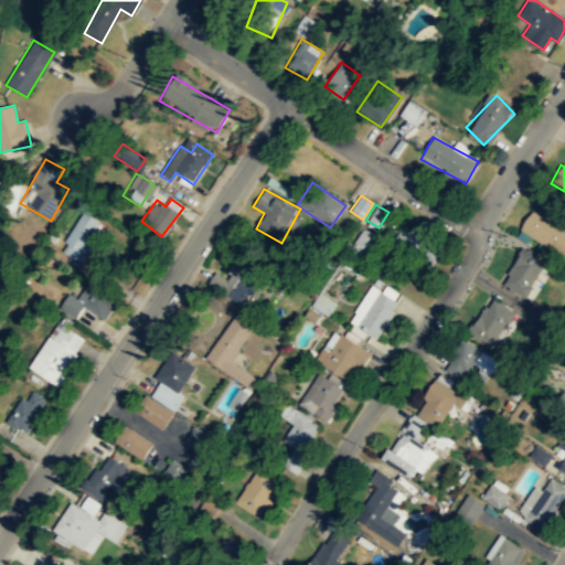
[(78,262),(103,223),(82,211),(59,248),(78,262)]
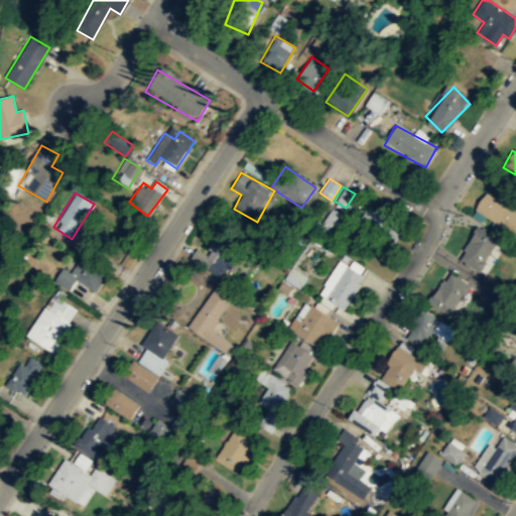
[(515,238),(515,211),(486,192),(474,213),(515,238)]
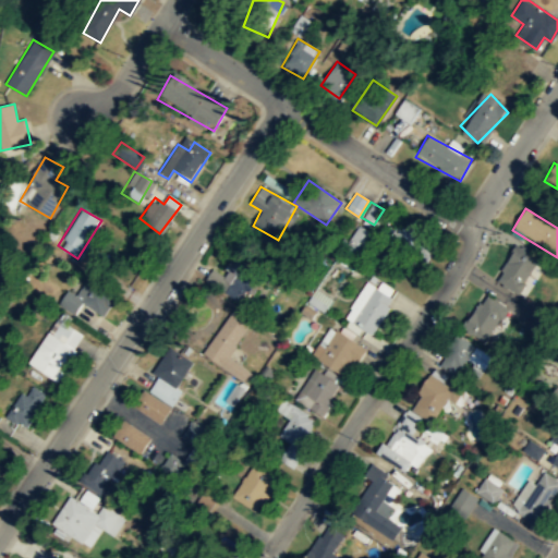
[(390,239),(427,258),(437,239),(401,219),(390,239)]
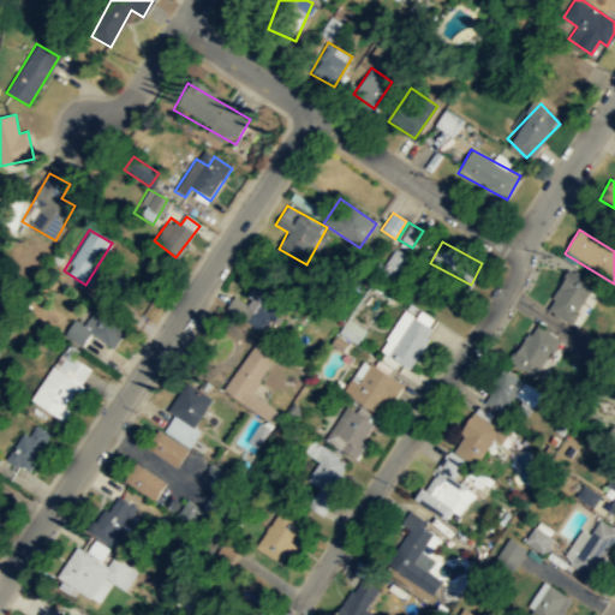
[(381,269),(394,280),(412,258),(398,248),(381,269)]
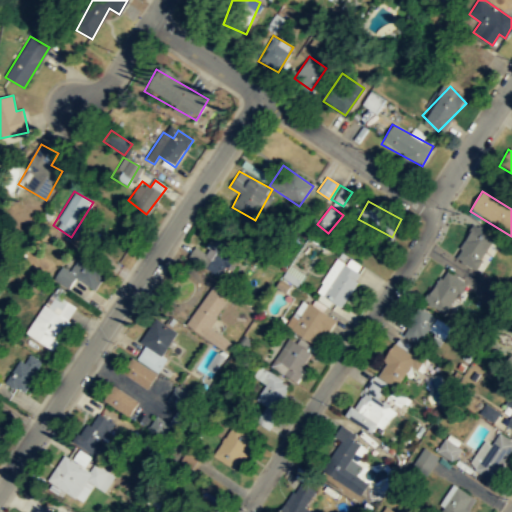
[(464,263),(484,256),(477,233),(456,240),(464,263)]
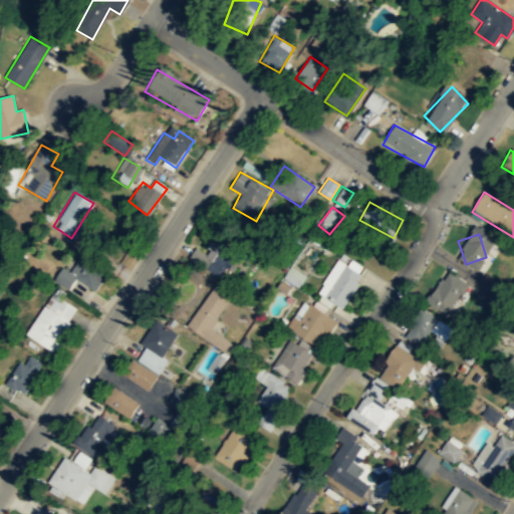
[(206,254),(196,248),(190,259),(223,276),(227,268),(229,269),(239,249),(215,236),(206,254)]
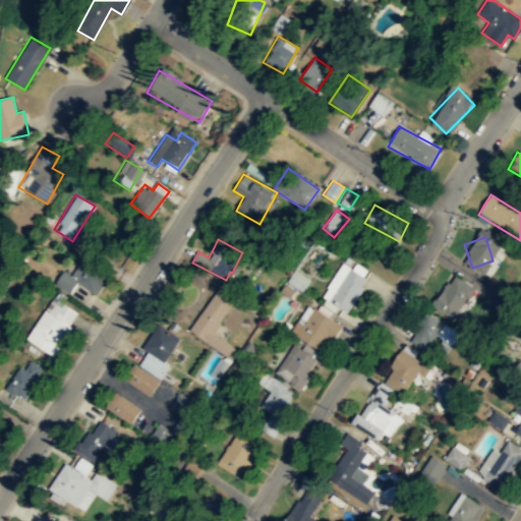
[(321,297),(347,312),(367,279),(358,273),(359,271),(343,261),(321,297)]
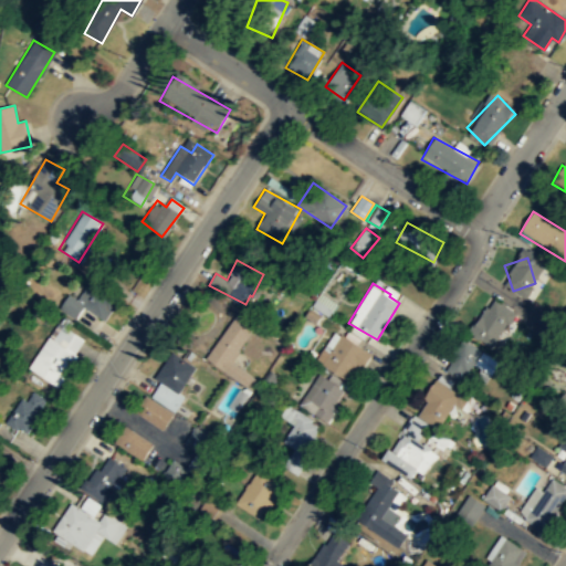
[(59,311),(76,322),(83,310),(103,322),(115,302),(86,284),(76,300),(69,294),(59,311)]
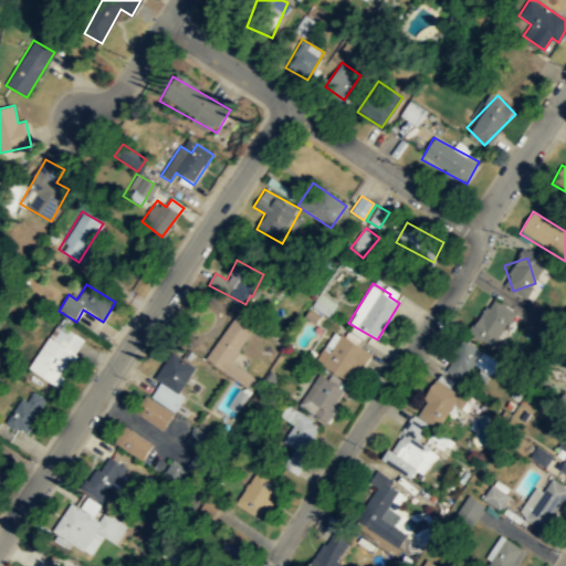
[(312,306),(326,317),(335,304),(321,293),(312,306)]
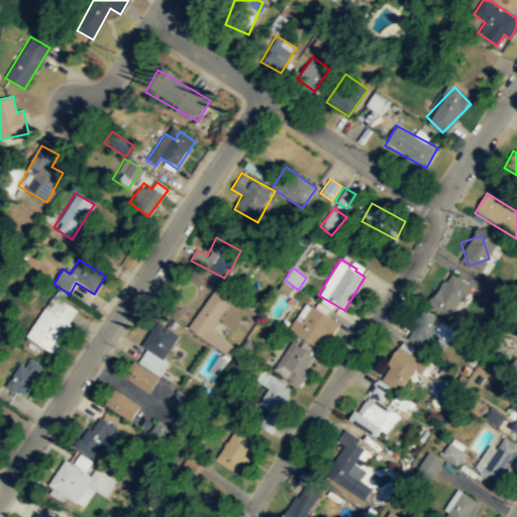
[(469,285),(450,271),(427,302),(446,315),(469,285)]
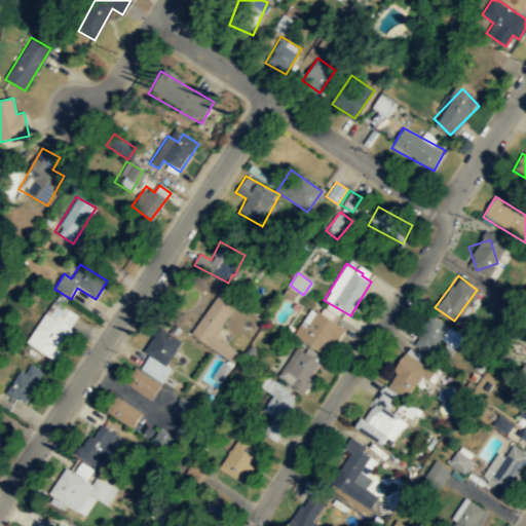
[(237,301),(220,290),(191,334),(233,362),(238,353),(214,337),(237,301)]
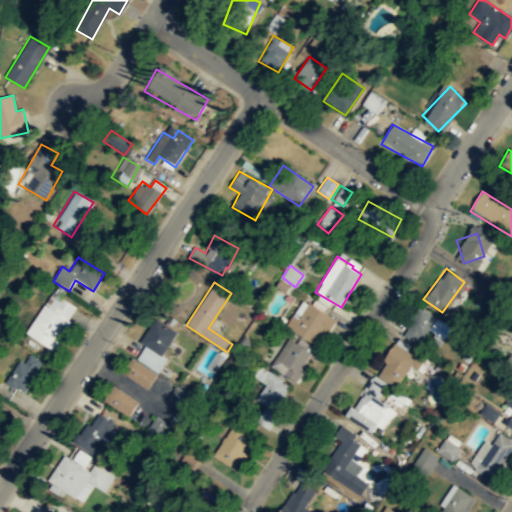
[(56,344),(76,307),(50,292),(30,330),(56,344)]
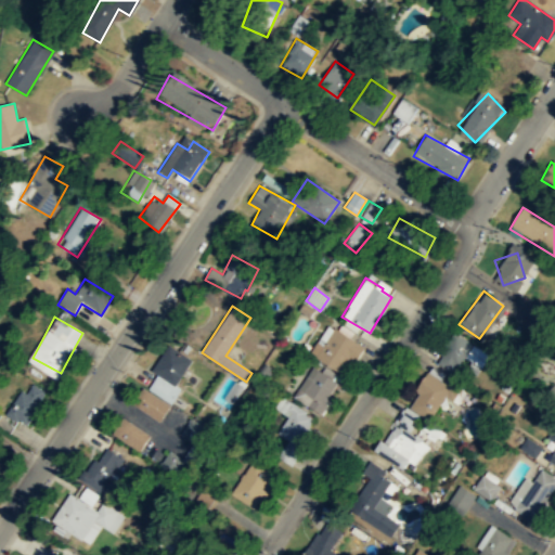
[(343,375),(361,346),(328,325),(310,353),(343,375)]
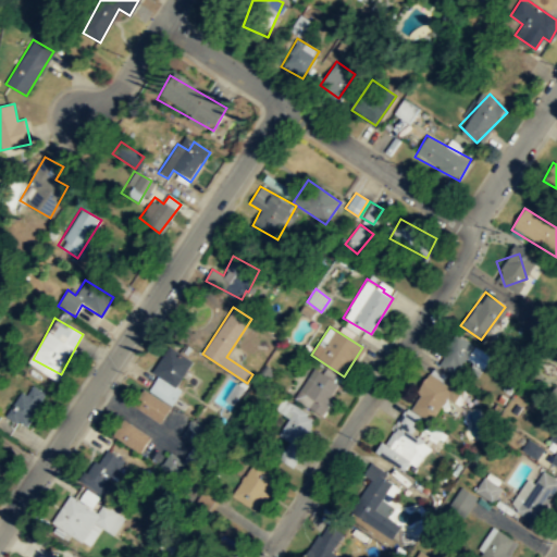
[(477,364),(483,356),(455,334),(434,360),(454,375),(467,357),(477,364)]
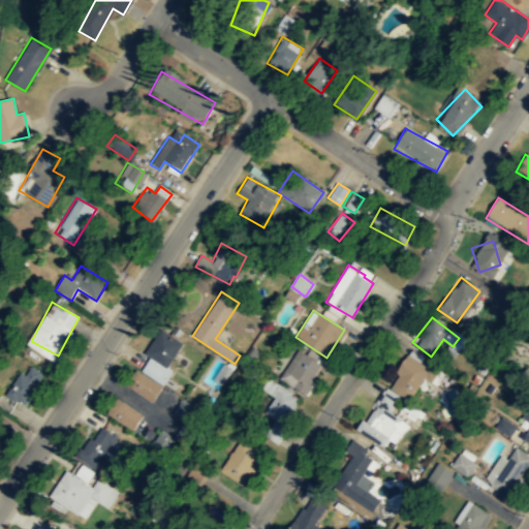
[(145,353),(150,358),(141,373),(134,369),(124,385),(152,403),(172,370),(167,367),(183,343),(159,329),(145,353)]
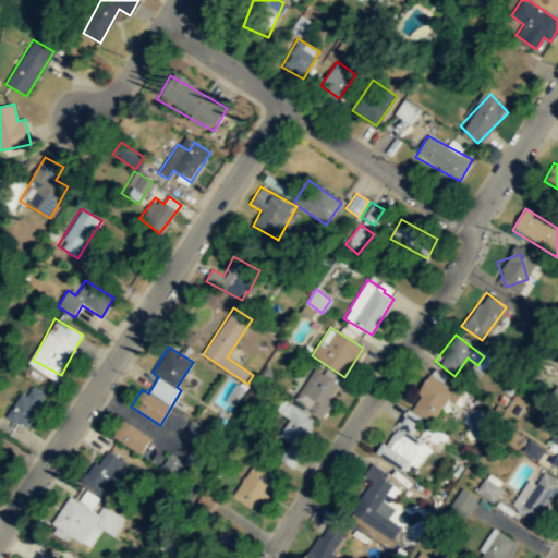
[(320,414),(339,385),(314,368),(295,399),(320,414)]
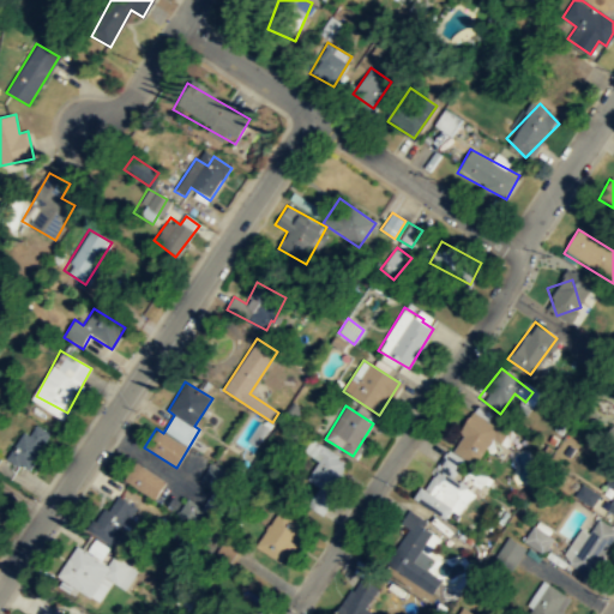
[(415,498),(449,521),(469,491),(452,479),(467,459),(474,464),(492,440),(504,447),(515,431),(494,416),(492,421),(475,409),(415,498)]
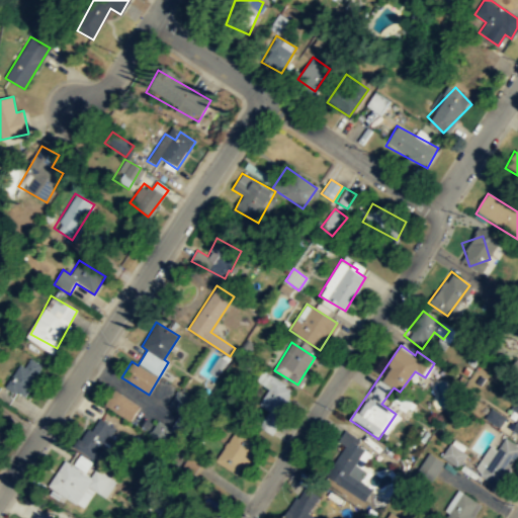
[(517,376),(517,351),(507,369),(517,376)]
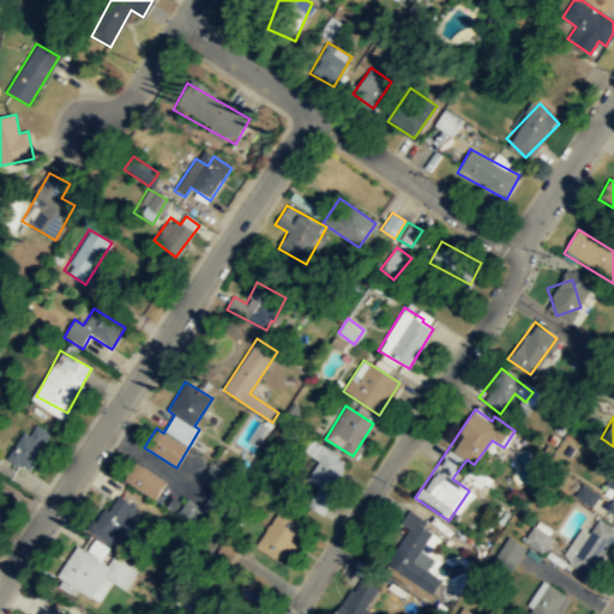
[(30,473),(49,438),(26,425),(6,459),(30,473)]
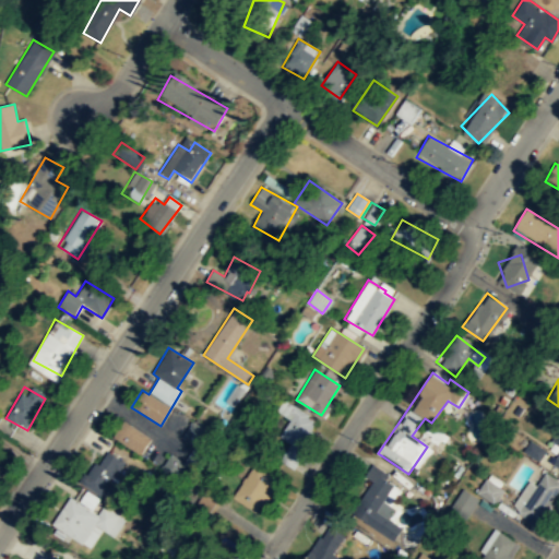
[(278,412),(289,418),(280,436),(299,448),(317,419),(285,401),(278,412)]
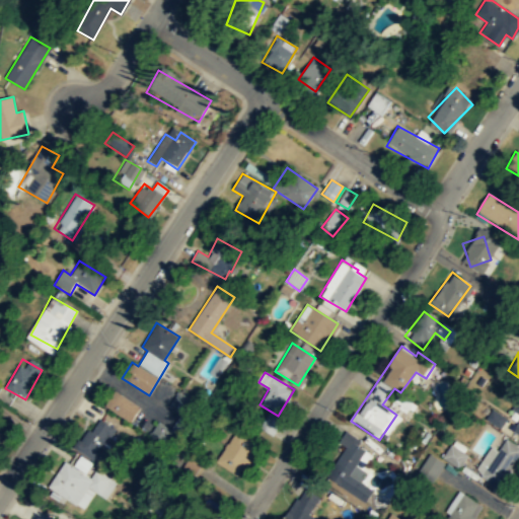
[(132,421),(140,403),(112,391),(104,409),(132,421)]
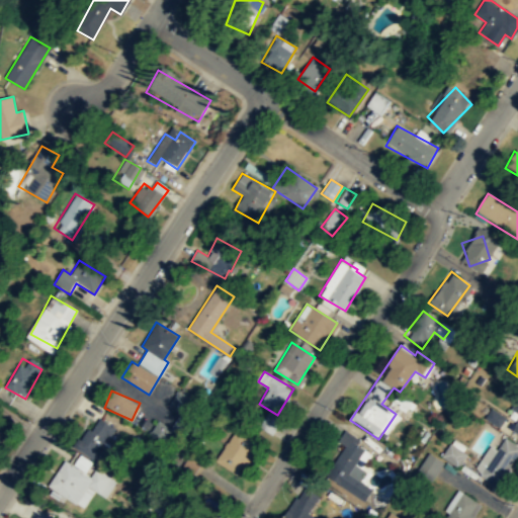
[(169,405),(181,412),(189,398),(178,391),(169,405)]
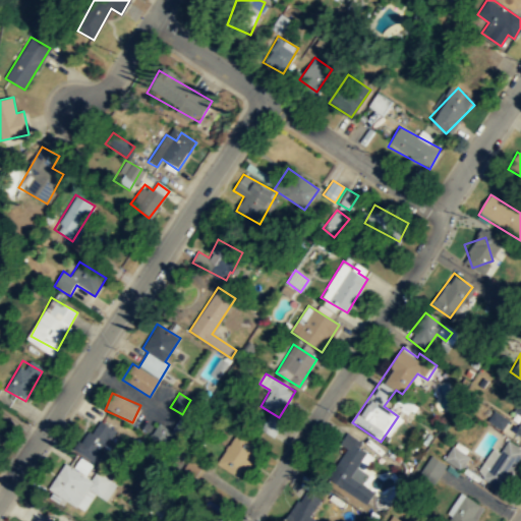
[(505,420),(496,414),(490,421),(501,427),(505,420)]
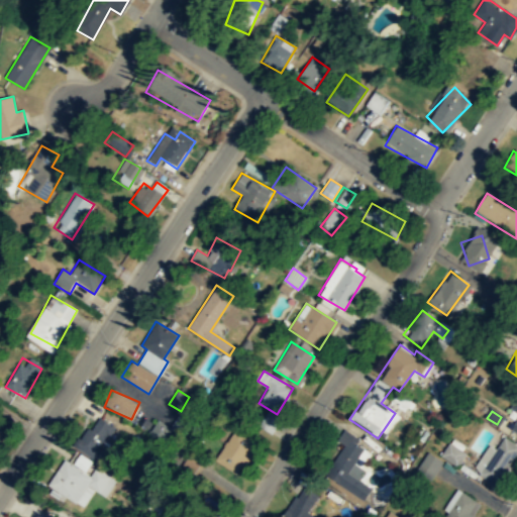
[(118,432),(100,416),(74,443),(92,460),(118,432)]
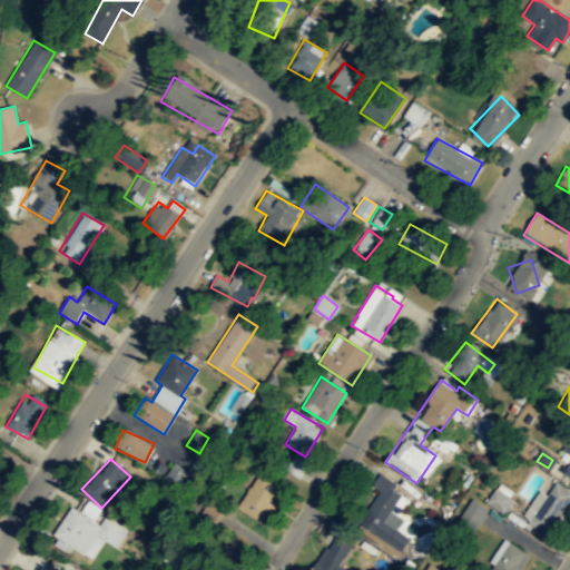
[(187,470),(169,462),(163,477),(180,484),(187,470)]
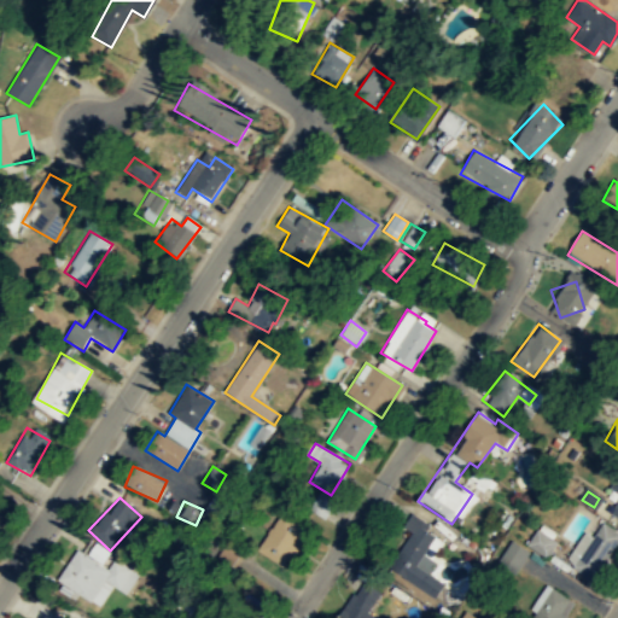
[(309,536),(289,513),(256,542),(277,565),(309,536)]
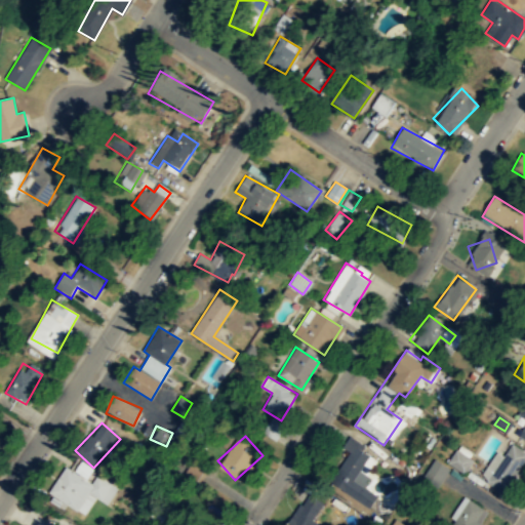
[(329,482),(369,507),(376,495),(353,480),(371,450),(349,437),(341,447),(349,451),(329,482)]
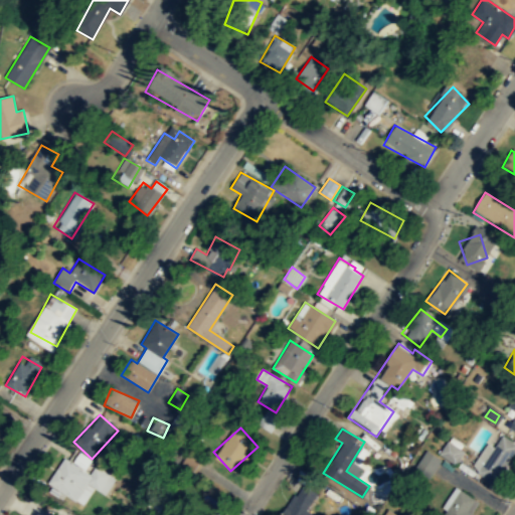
[(514,456),(514,443),(504,436),(497,445),(483,466),(478,473),(496,485),(514,456)]
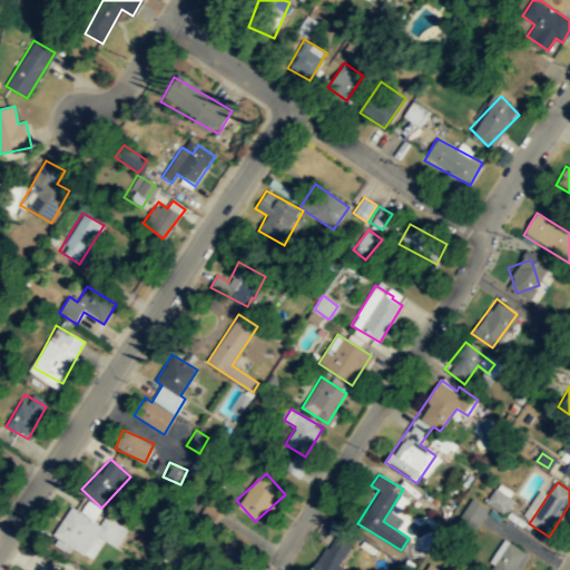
[(487,503),(504,512),(512,497),(493,489),(487,503)]
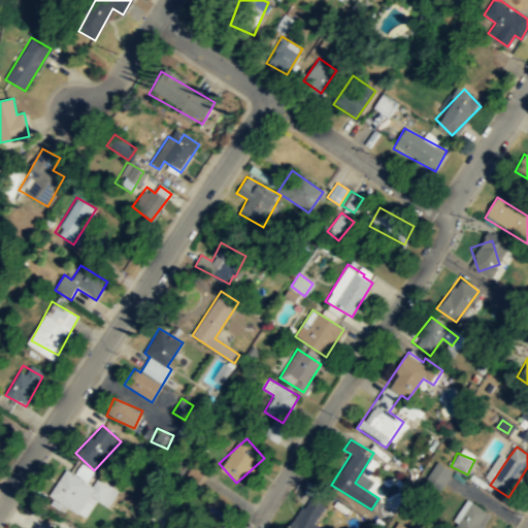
[(438,489),(452,471),(437,461),(424,480),(438,489)]
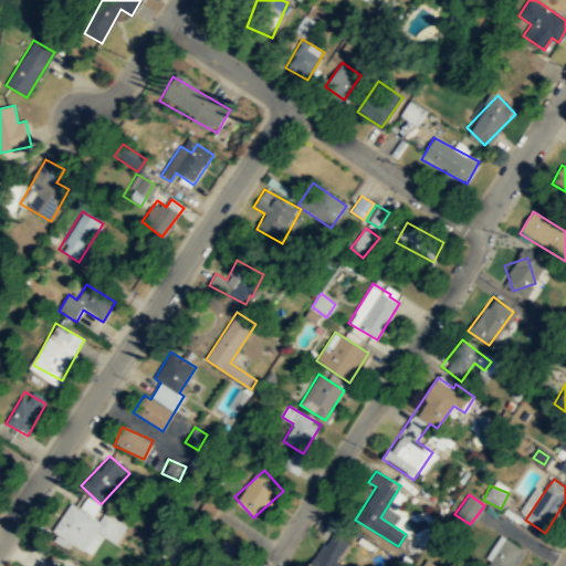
[(219,505),(211,496),(201,506),(209,515),(219,505)]
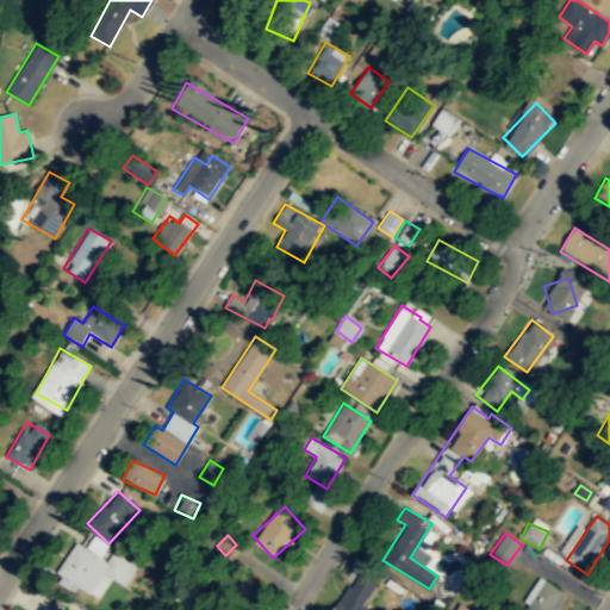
[(56,573),(99,599),(111,579),(124,587),(137,566),(112,552),(107,559),(75,540),(56,573)]
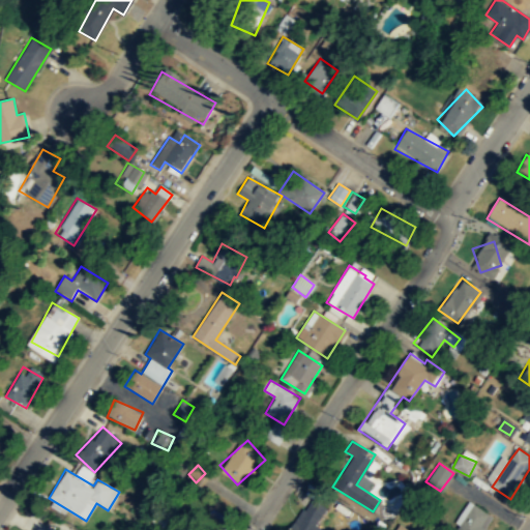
[(316,529),(329,509),(311,497),(288,529),(316,529)]
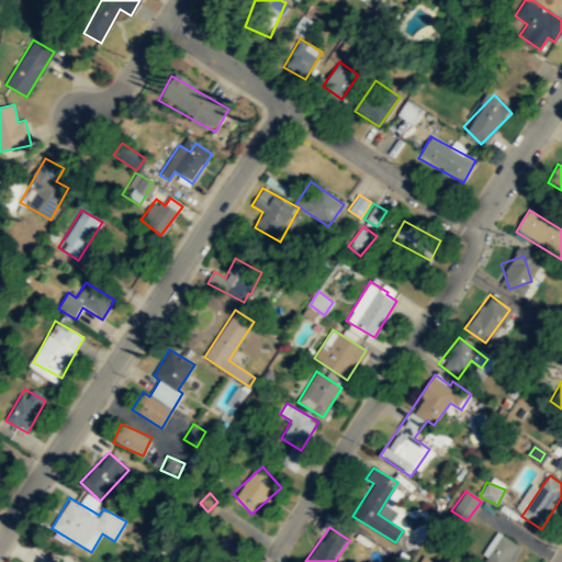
[(523,547),(498,531),(478,561),(519,561),(515,559),(523,547)]
